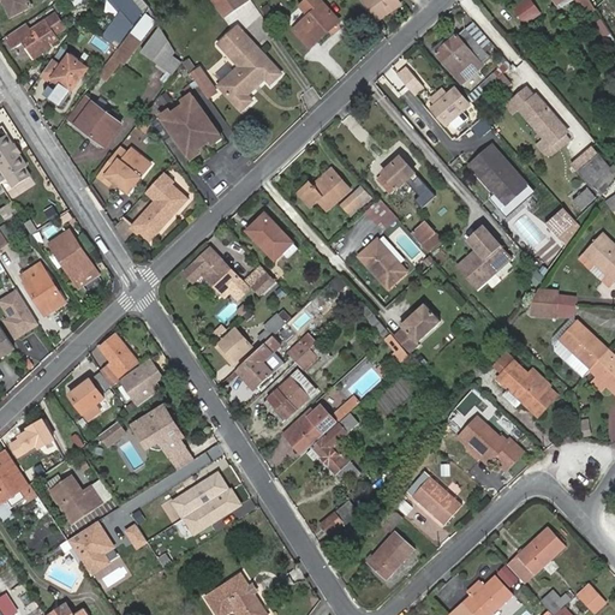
[(27,0),(1,0),(10,17),(30,7),(27,0)]
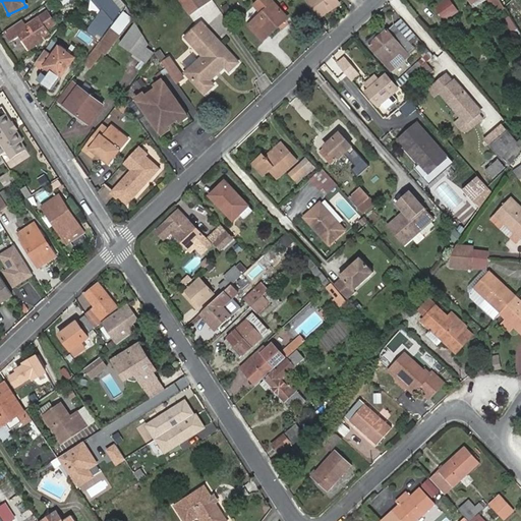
[(97,0),(105,9),(89,32),(100,40),(104,35),(121,10),(120,10),(126,5),(121,0),(97,0)]
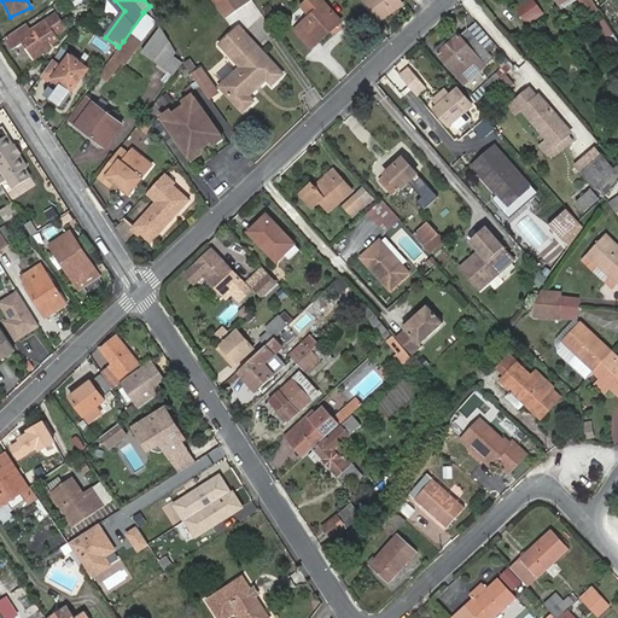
[(217,0),(228,15),(235,9),(229,0),(217,0)]
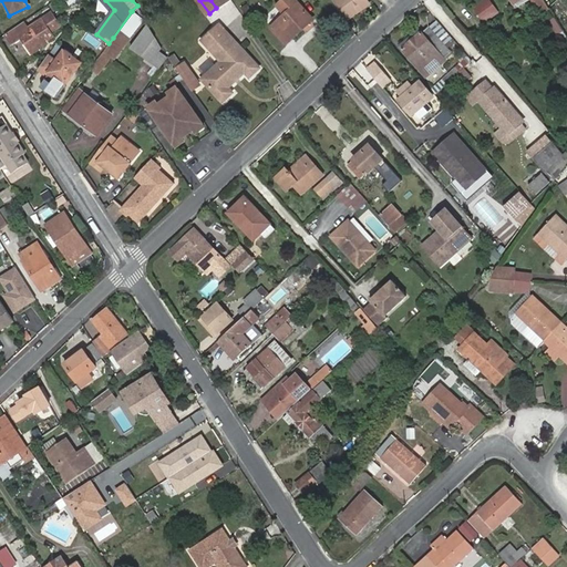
[(297,0),(281,0),(278,3),(286,12),(271,24),(286,42),(313,18),(297,0)]
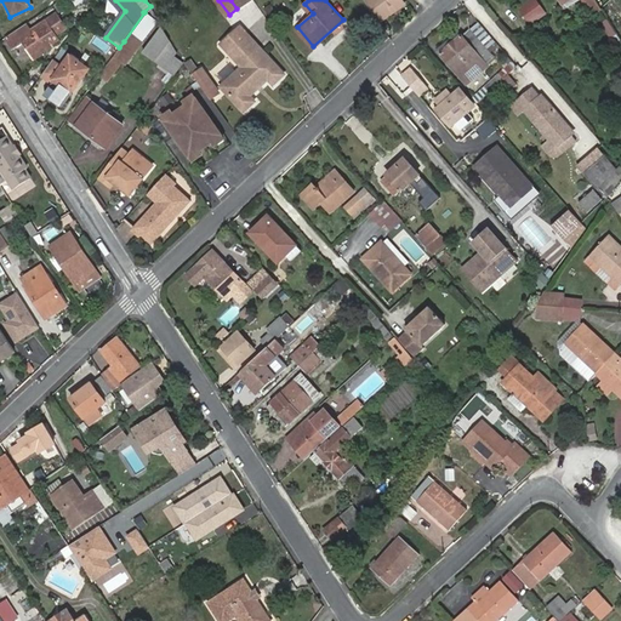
[(364,0),(380,21),(385,17),(381,12),(398,0),(364,0)]
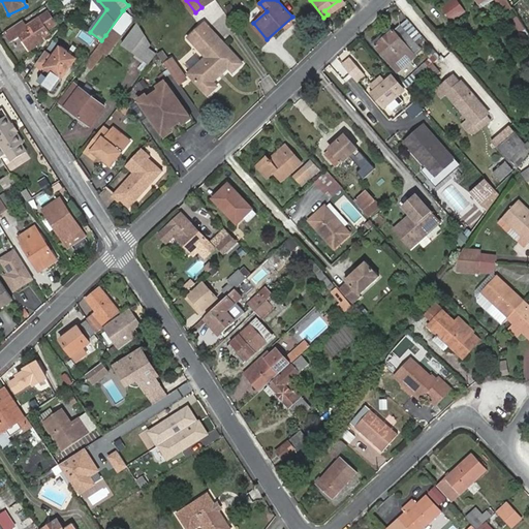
[(344,3),(342,0),(339,0),(324,10),(328,14),(344,3)]
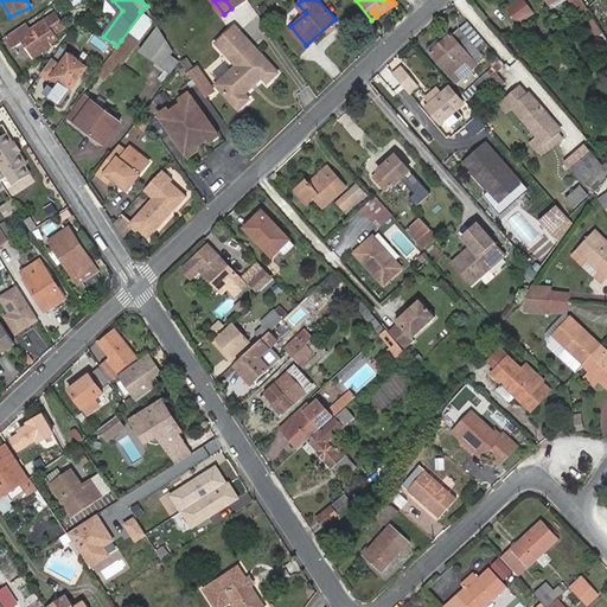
[(500,20),(508,14),(496,0),(489,0),(486,2),(489,5),(480,11),(489,21),(496,16),(500,20)]
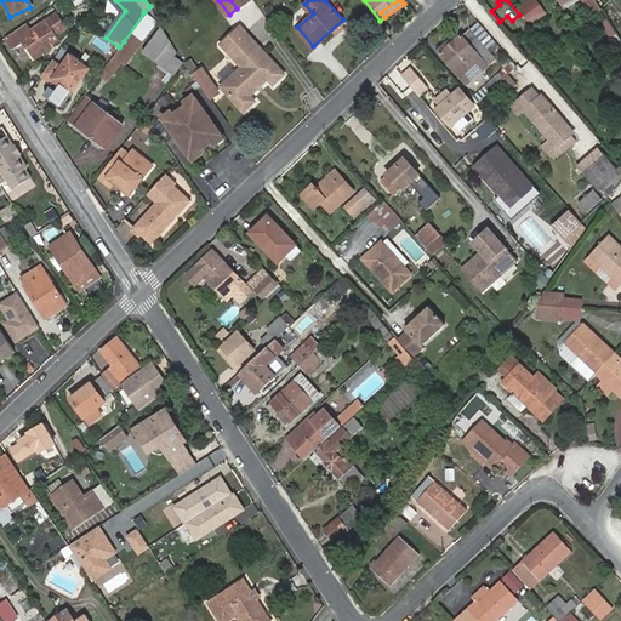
[(531,0),(520,9),(531,23),(546,13),(535,0),(531,0)]
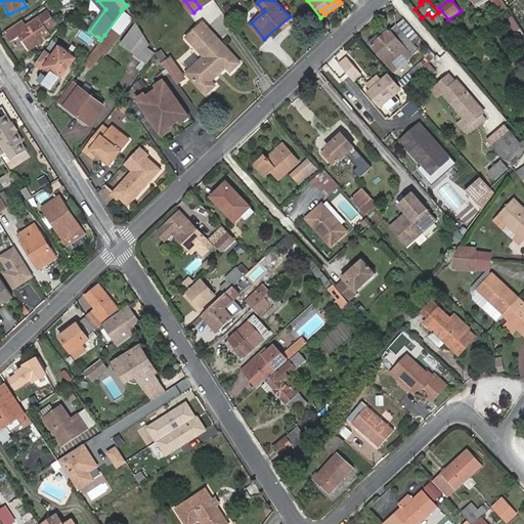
[(473,0),(474,2),(478,0),(492,0),(500,12),(509,7),(504,0),(473,0)]
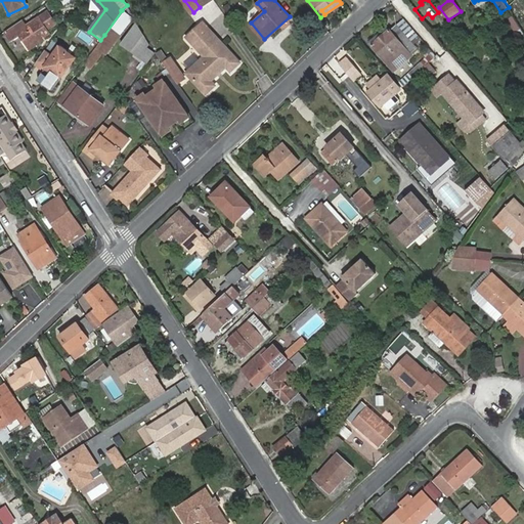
[(24,20),(6,31),(13,41),(22,36),(31,49),(45,39),(43,37),(50,33),(48,29),(57,24),(49,11),(28,27),(24,20)]
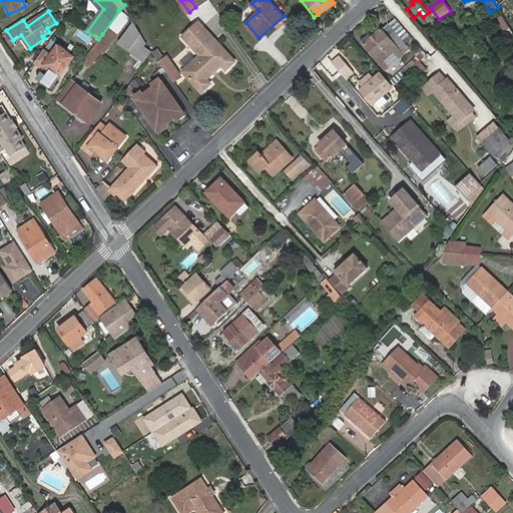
[(512,31),(512,30),(505,19),(500,22),(506,30),(507,30),(510,34),(512,31)]
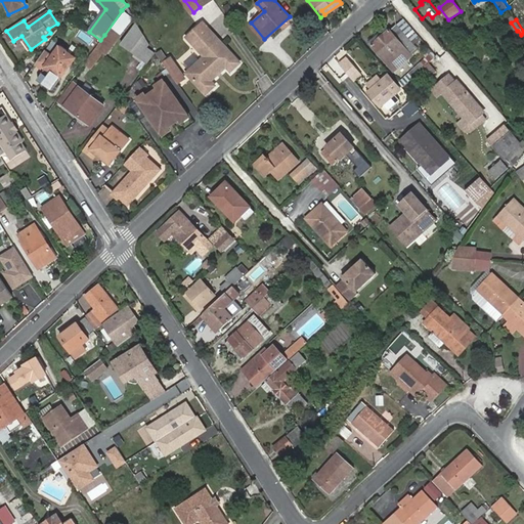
[(241,62),(205,22),(187,36),(192,43),(198,38),(210,52),(206,56),(187,73),(205,93),(215,85),(211,81),(217,75),(216,73),(218,70),(221,73),(227,67),(230,71),(241,62)]
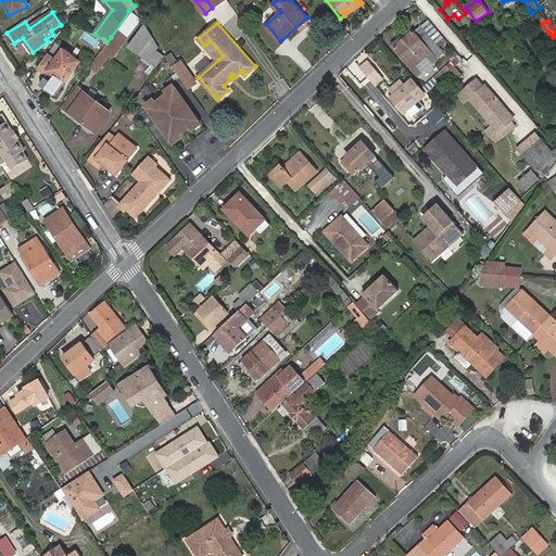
[(395,50),(419,76),(434,62),(431,59),(442,50),(422,27),(416,34),(415,33),(395,50)]
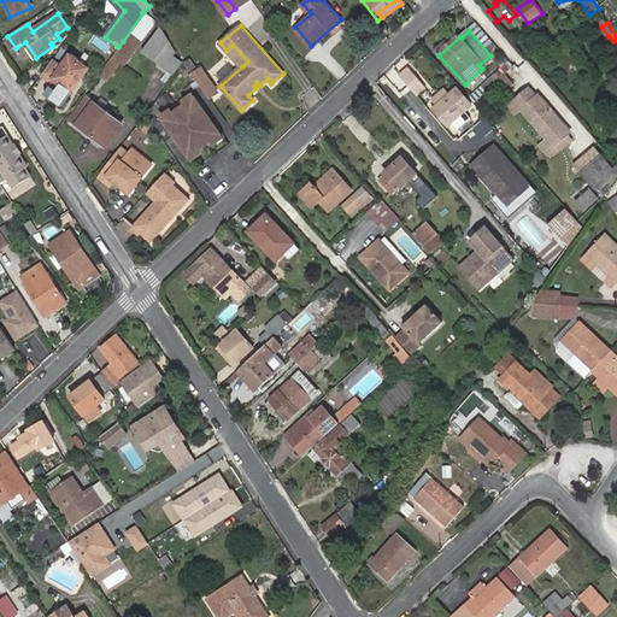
[(136,37),(119,59),(125,64),(144,42),(136,37)]
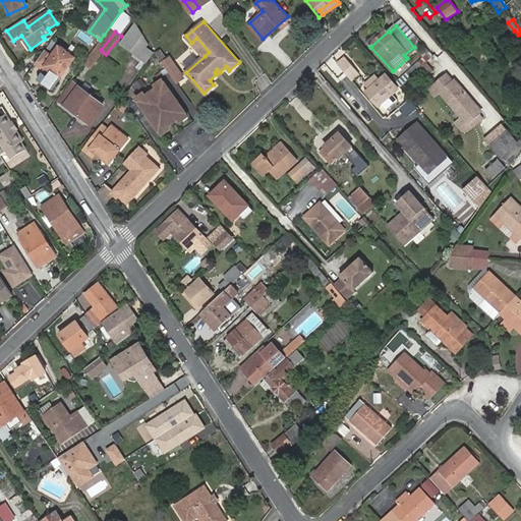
[(196,38),(191,43),(205,56),(209,52),(196,38)]
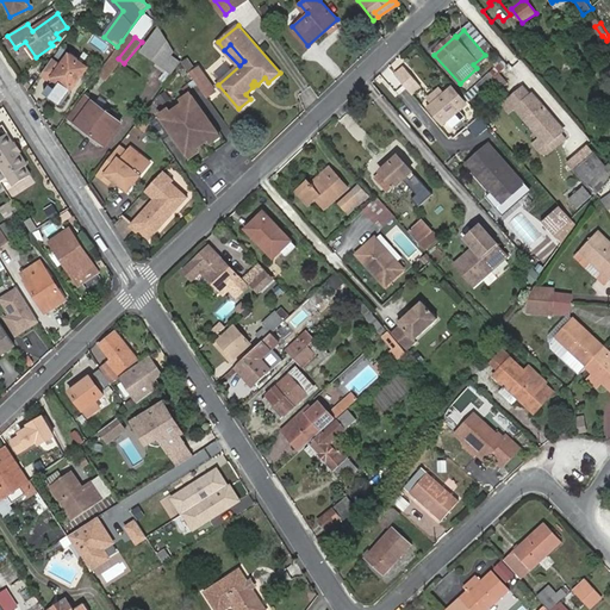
[(153,60),(172,74),(180,62),(162,48),(153,60)]
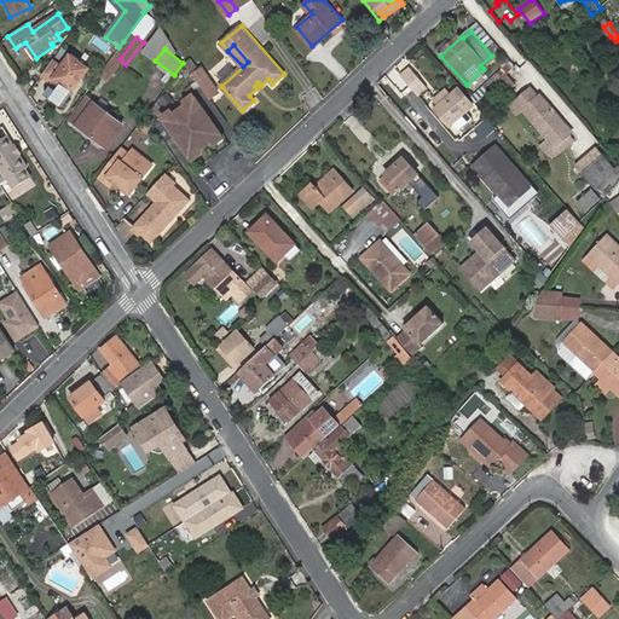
[(64,64),(56,58),(45,74),(71,93),(88,70),(79,63),(80,59),(73,53),(64,64)]
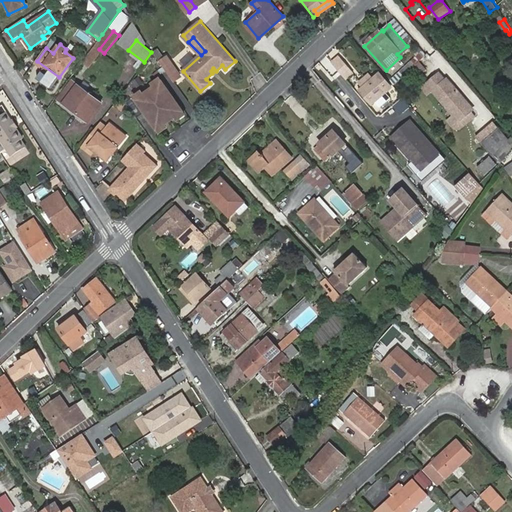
[(168,59),(165,54),(158,59),(162,64),(168,59)]
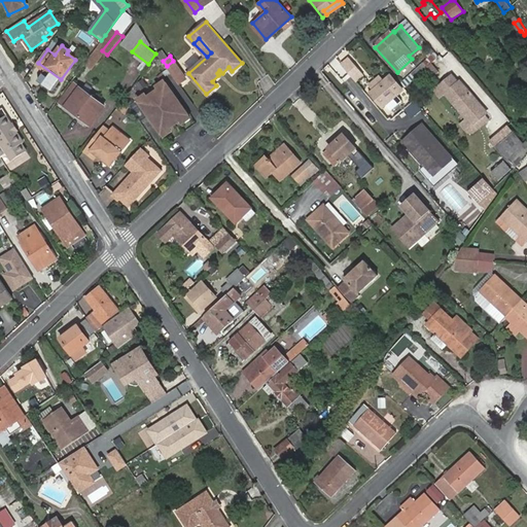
[(364,75),(348,57),(340,64),(356,82),(364,75)]
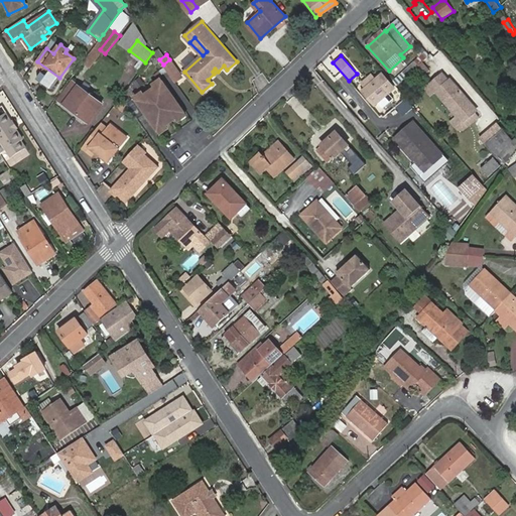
[(176,69),(169,59),(163,65),(169,73),(176,69)]
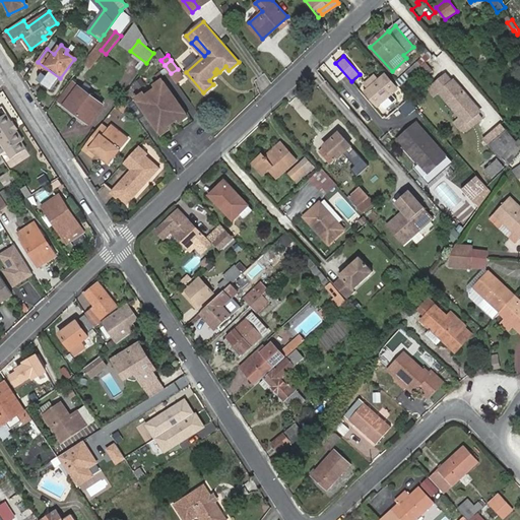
[(181,74),(178,69),(171,73),(175,79),(181,74)]
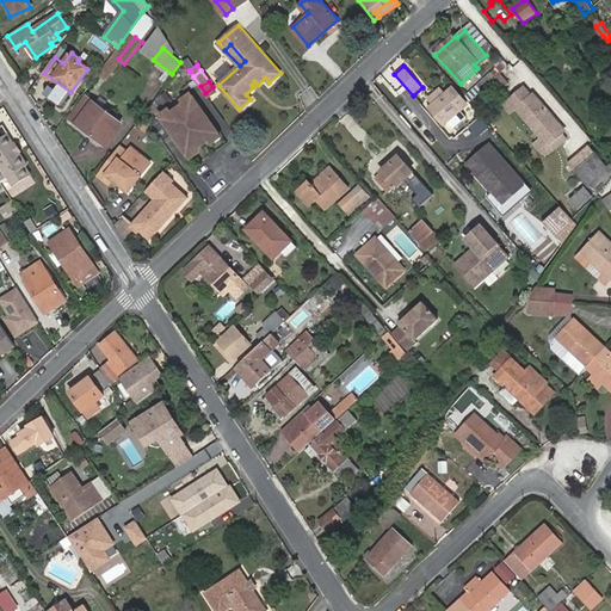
[(452,88),(430,107),(444,124),(467,105),(452,88)]
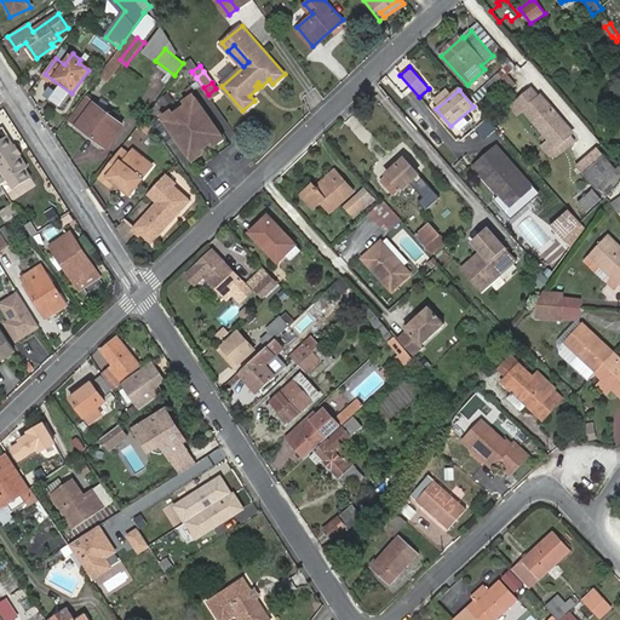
[(517,103),(556,147),(572,132),(540,96),(539,98),(532,90),(517,103)]
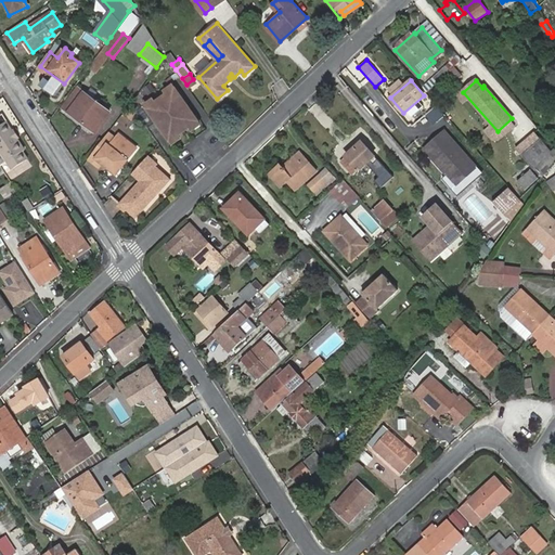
[(152,82),(141,89),(146,98),(156,92),(152,82)]
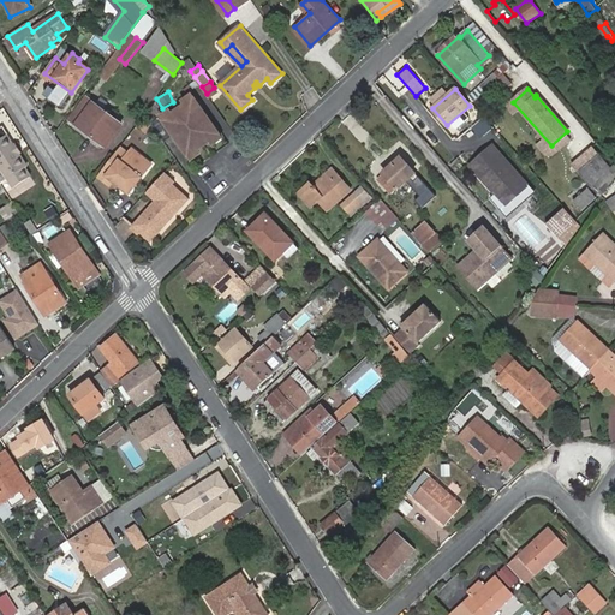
[(85,96),(69,118),(77,125),(94,102),(85,96)]
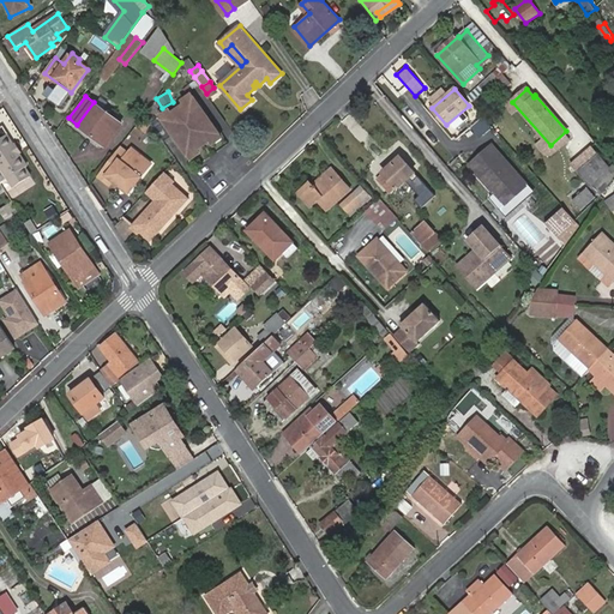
[(163,120),(190,155),(198,149),(211,139),(220,132),(193,97),(185,103),(172,113),(163,120)]
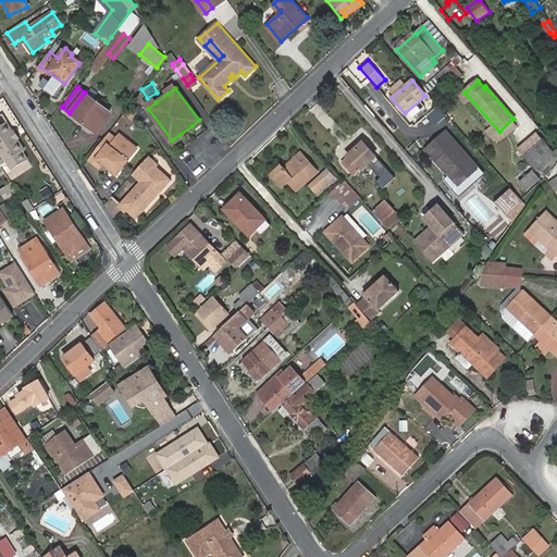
[(70,113),(86,126),(88,123),(98,131),(111,113),(85,93),(70,113)]
